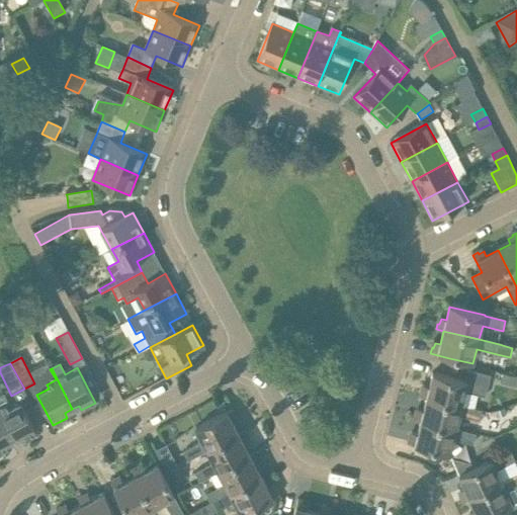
[(433,374),(429,389),(424,387),(423,392),(421,392),(419,397),(427,399),(462,407),(465,394),(486,399),(487,395),(489,383),(491,377),(487,375),(467,370),(464,382),(433,374)]
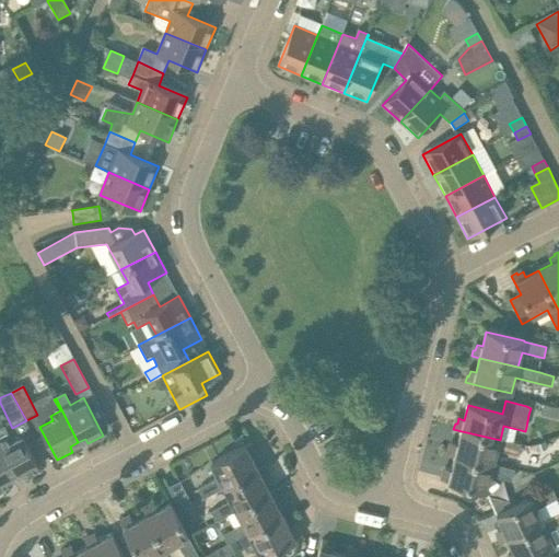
[(558,418),(558,409),(544,406),(543,415),(558,418)]
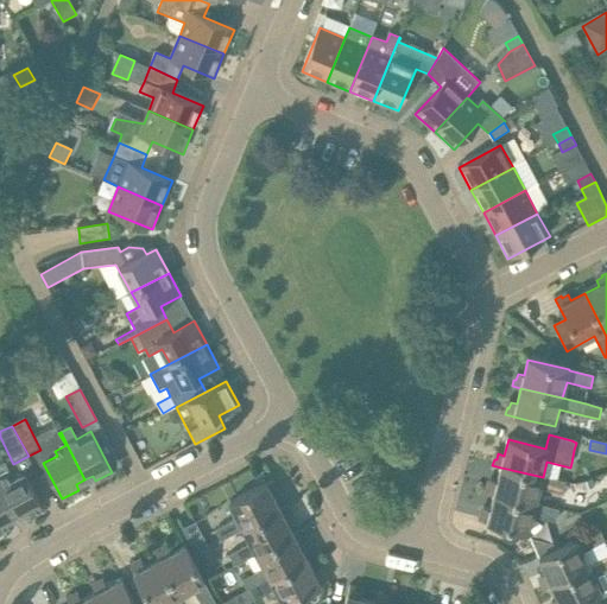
[(0,487),(16,516),(23,513),(26,519),(43,509),(32,488),(25,474),(13,479),(5,463),(0,464),(0,487)]
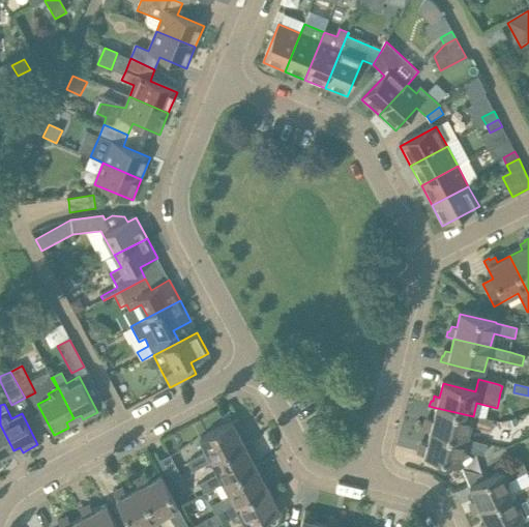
[(423,430),(431,432),(467,441),(470,428),(491,433),(493,422),(472,417),(473,416),(437,408),(433,421),(428,420),(427,426),(424,425),(423,430)]
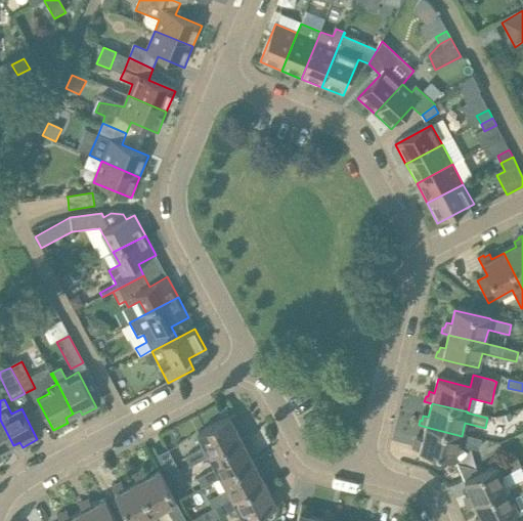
[(502,422),(498,414),(487,417),(490,425),(502,422)]
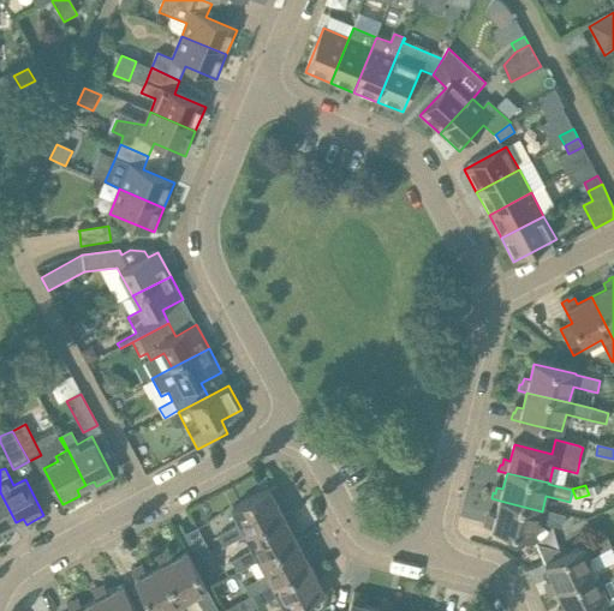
[(219,537),(224,547),(245,537),(245,535),(284,516),(276,502),(281,498),(279,493),(281,492),(278,486),(232,510),(240,526),(219,537)]
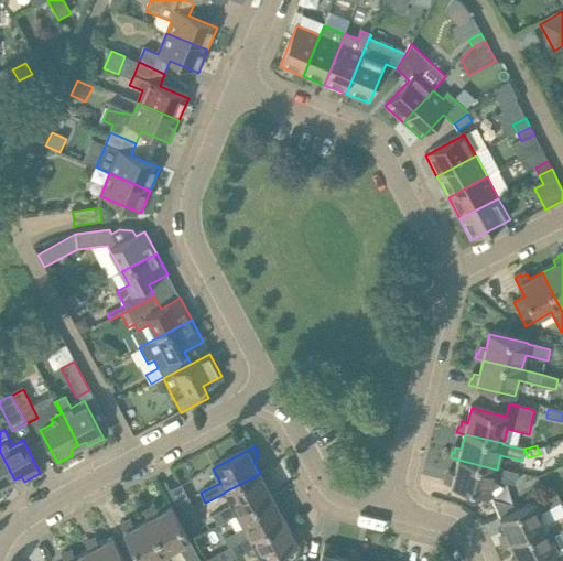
[(7,484),(14,479),(0,452),(0,494),(9,489),(7,484)]
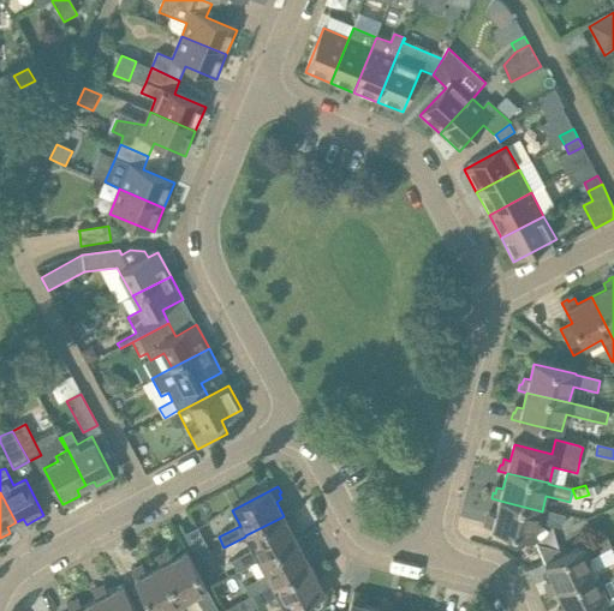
[(571,519),(565,517),(542,511),(500,501),(496,516),(489,515),(488,521),(486,521),(484,527),(535,539),(538,522),(568,529),(571,519)]
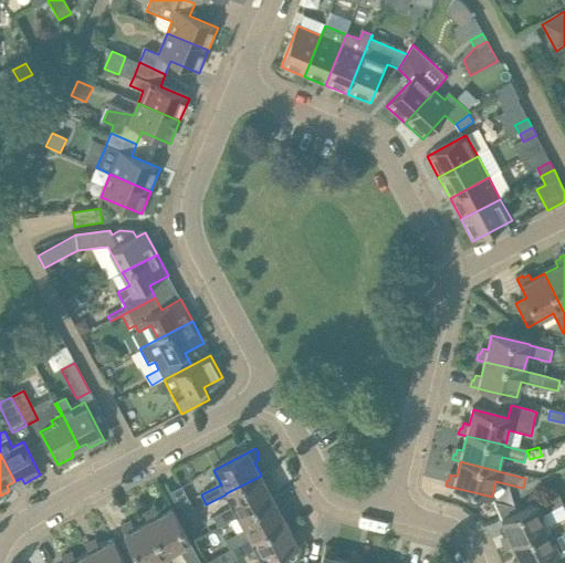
[(226,493),(226,494),(233,508),(213,518),(219,529),(238,518),(273,499),(267,486),(272,482),(269,478),(271,477),(269,471),(261,476),(226,493)]
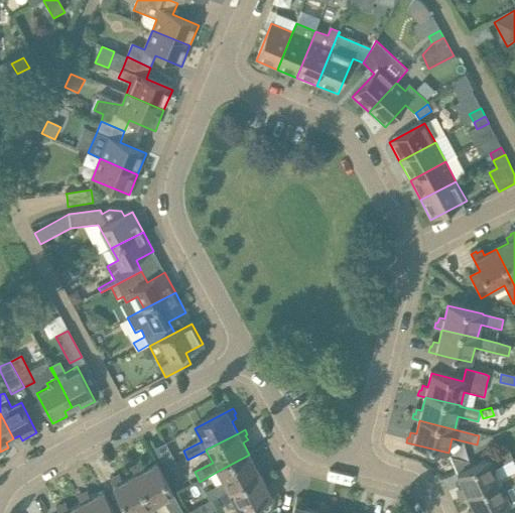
[(165,444),(155,450),(166,472),(177,466),(165,444)]
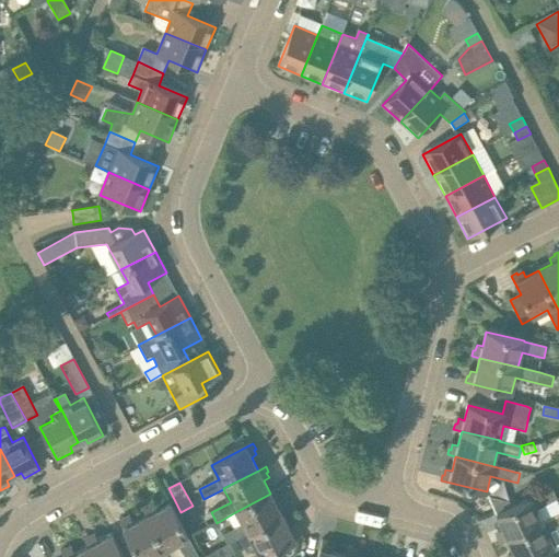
[(223,536),(229,546),(283,517),(276,503),(281,500),(279,496),(280,495),(278,489),(270,494),(235,512),(243,525),(223,536)]
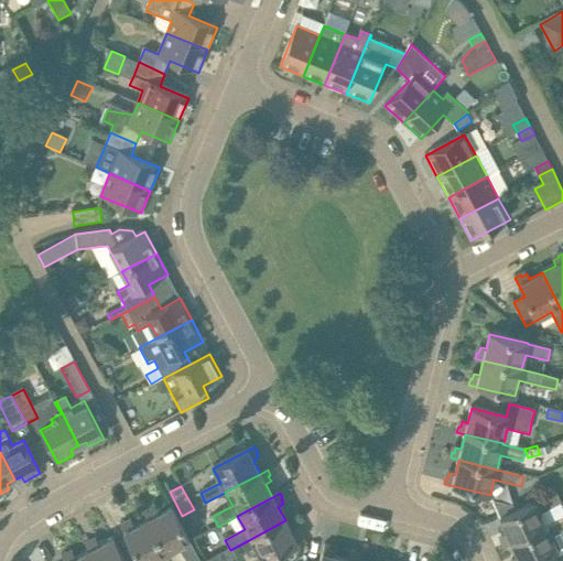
[(512,546),(562,521),(562,510),(560,505),(561,504),(556,494),(536,504),(536,503),(520,509),(512,513),(500,519),(507,533),(501,536),(504,541),(501,542),(504,547),(511,543),(512,546)]
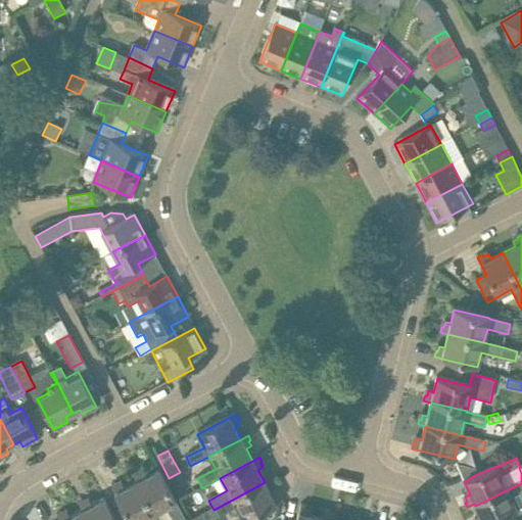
[(477,470),(457,465),(464,481),(475,475),(477,470)]
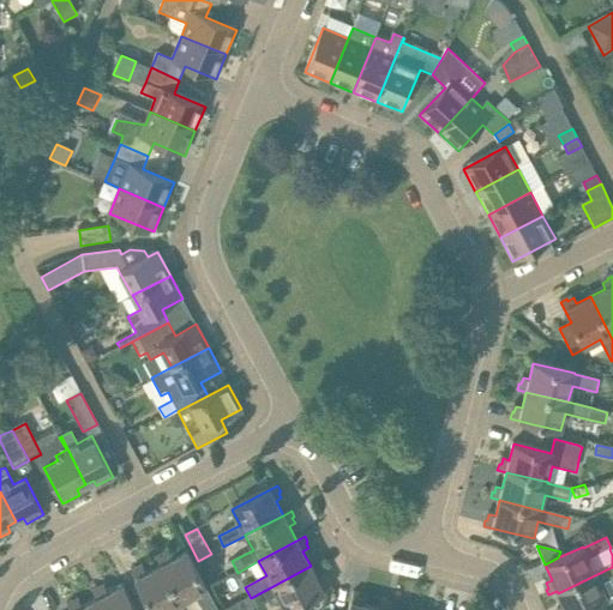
[(156,557),(161,566),(181,603),(196,596),(203,609),(217,609),(206,590),(208,590),(187,551),(172,560),(169,554),(163,556),(162,555),(156,557)]
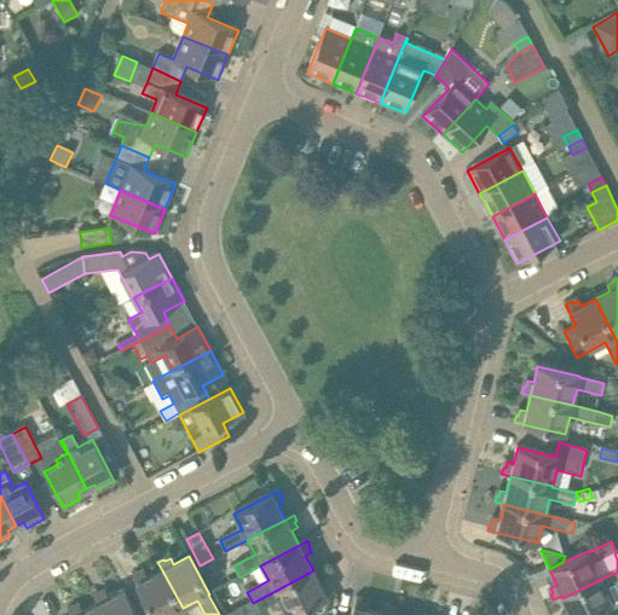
[(172,614),(185,614),(183,608),(162,570),(148,578),(144,572),(139,575),(138,573),(132,575),(152,614),(172,614)]
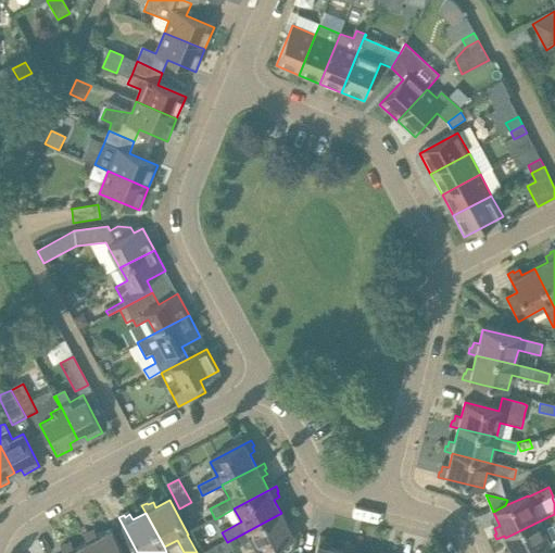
[(281,513),(227,542),(232,551),(252,541),(257,552),(265,552),(281,543),(301,532),(298,527),(295,528),(293,524),(288,526),(281,513)]
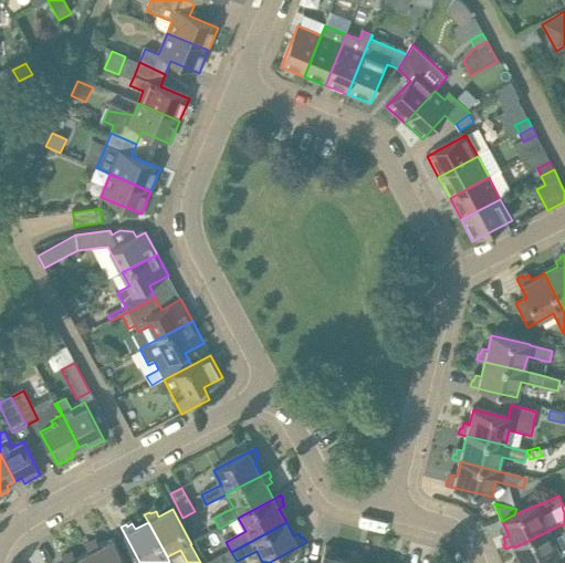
[(540,562),(561,553),(554,540),(564,534),(564,523),(514,548),(520,560),(514,562),(540,562)]
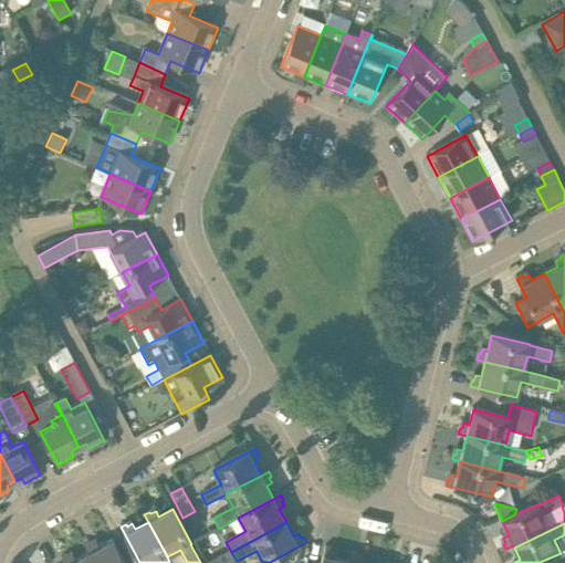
[(561,553),(540,562),(564,562),(564,534),(554,540),(561,553)]
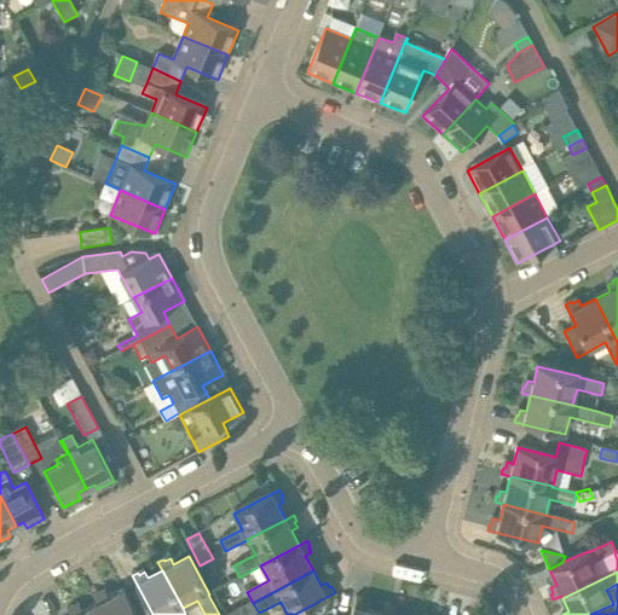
[(93,596),(98,604),(103,614),(136,614),(123,590),(109,598),(105,592),(100,596),(99,593),(93,596)]
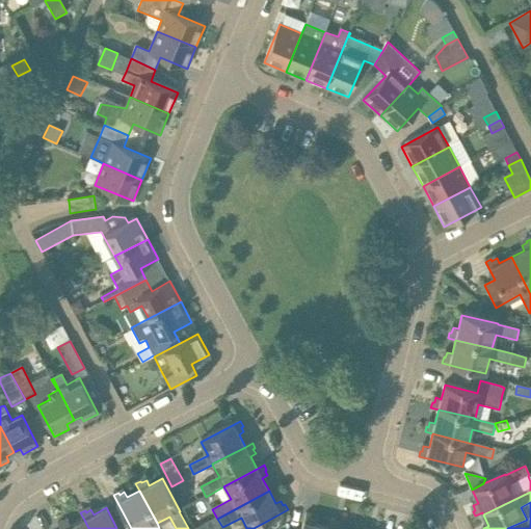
[(328,528),(315,525),(316,519),(311,518),(312,516),(306,514),(302,528),(328,528)]
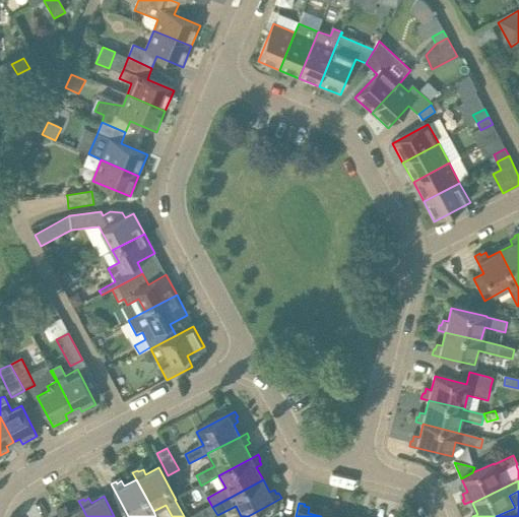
[(86,516),(82,508),(70,514),(67,510),(63,512),(62,510),(57,513),(58,516),(86,516)]
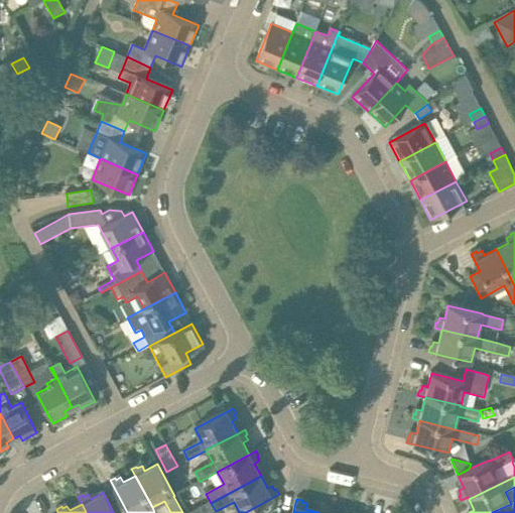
[(330,512),(331,509),(326,508),(326,506),(320,504),(318,512),(330,512)]
